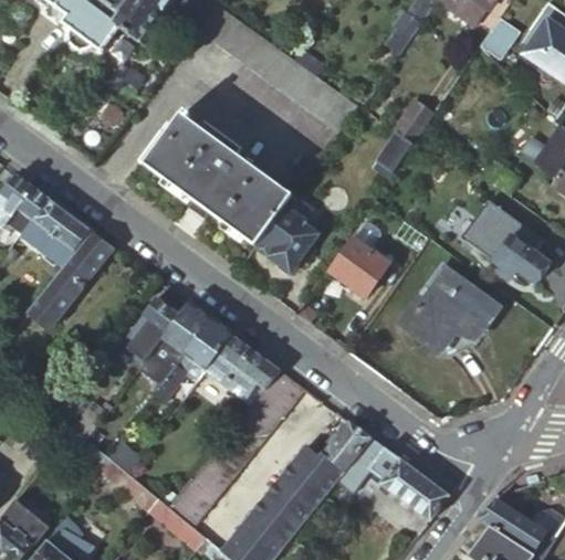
[(49,0),(65,12),(60,19),(70,25),(69,28),(67,30),(66,35),(66,39),(69,41),(70,43),(73,46),(76,48),(79,49),(82,49),(85,48),(90,46),(91,44),(92,43),(101,49),(119,23),(89,0),(49,0)]
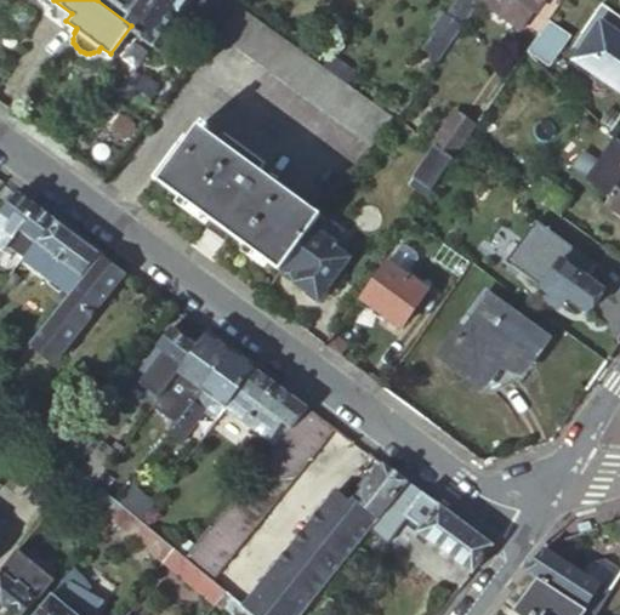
[(97,0),(131,26),(153,41),(175,11),(177,12),(186,0),(97,0)]
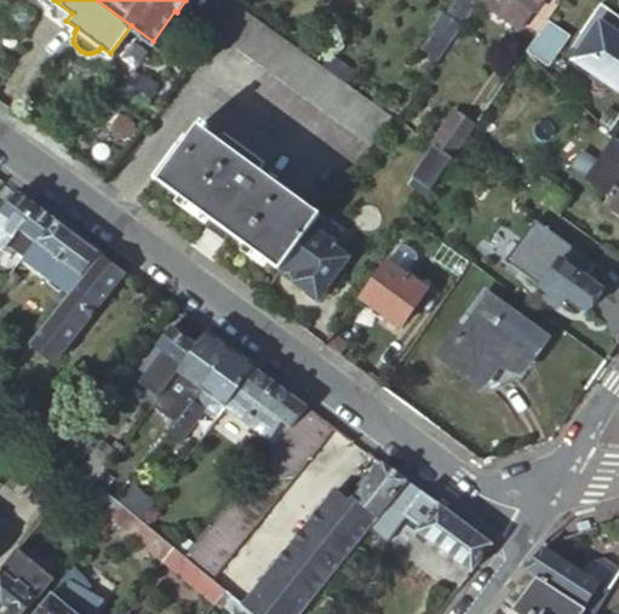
[(451,0),(443,11),(460,22),(475,0),(451,0)]
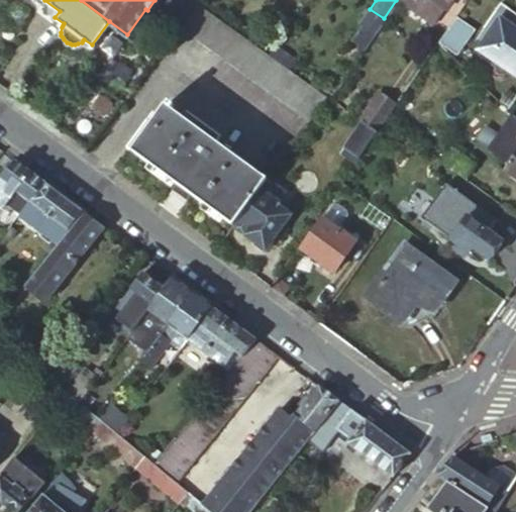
[(413,0),(425,8),(431,0),(435,0),(444,6),(448,0),(413,0)]
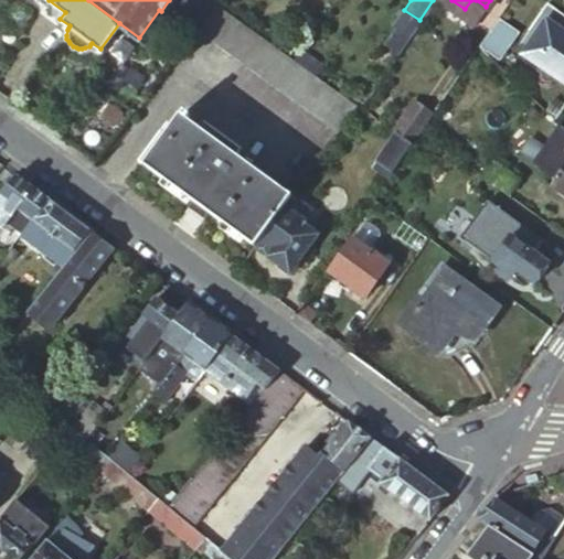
[(563,28),(563,27),(563,12),(545,0),(528,25),(533,30),(521,50),(563,78),(563,28)]
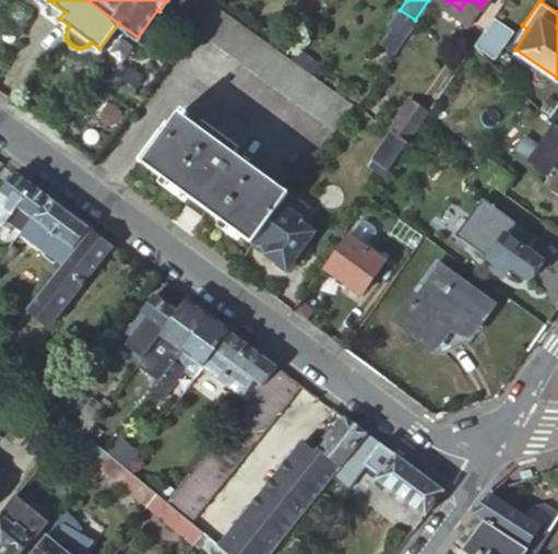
[(400,10),(398,8),(389,19),(392,21),(407,32),(415,20),(400,10)]
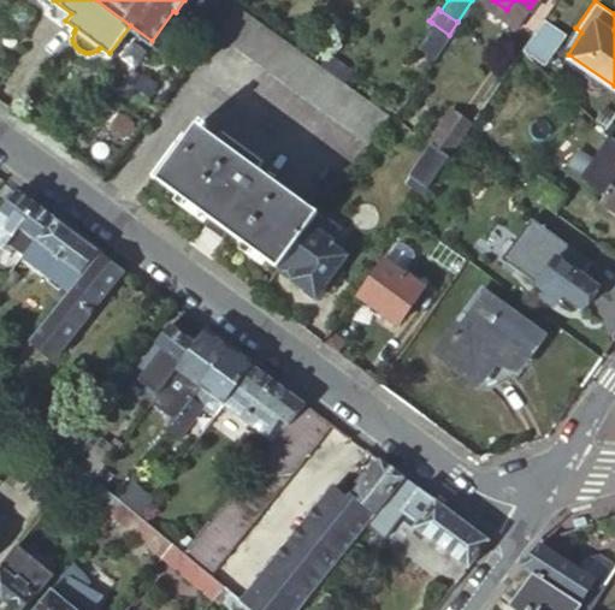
[(542,16),(521,47),(543,63),(565,31),(542,16)]
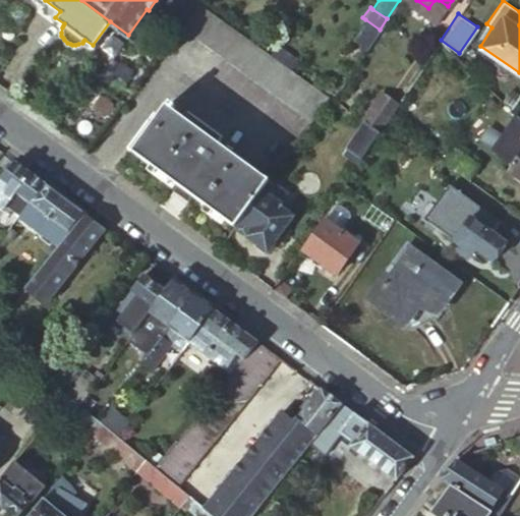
[(380,30),(365,19),(354,37),(368,46),(380,30)]
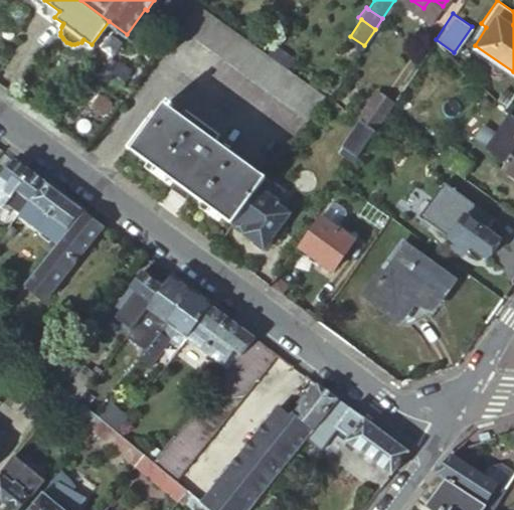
[(436,39),(435,40),(452,56),(454,52),(436,39)]
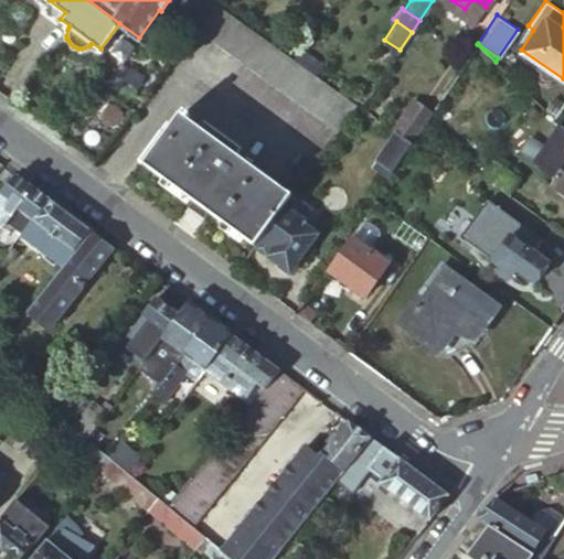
[(300,44),(294,55),(317,72),(325,61),(300,44)]
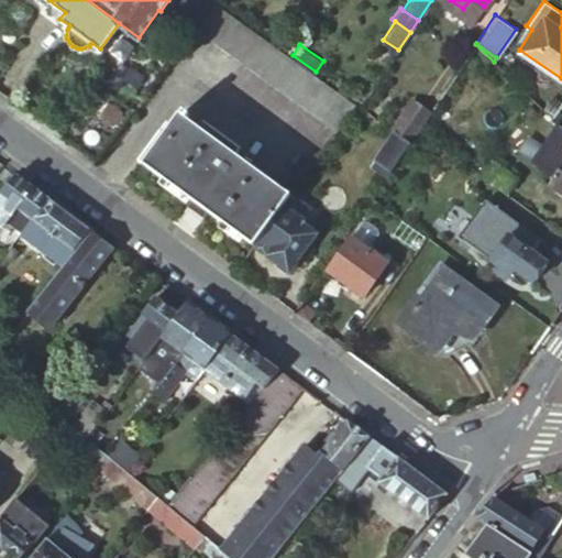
[(72,144),(96,162),(130,115),(107,97),(72,144)]
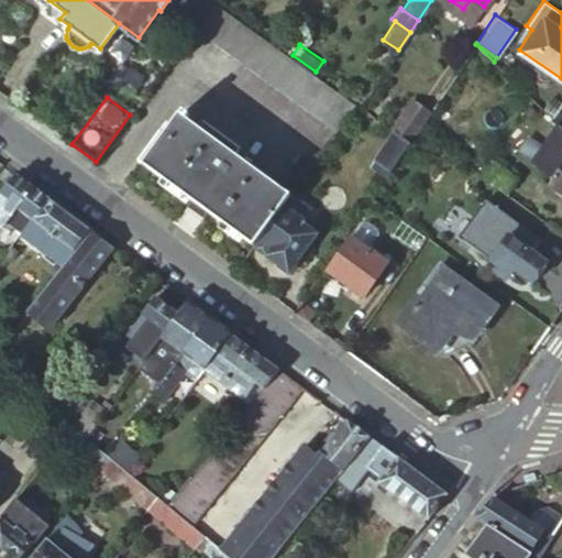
[(418,127),(430,111),(412,99),(400,117),(394,112),(386,122),(395,129),(409,140),(418,127)]
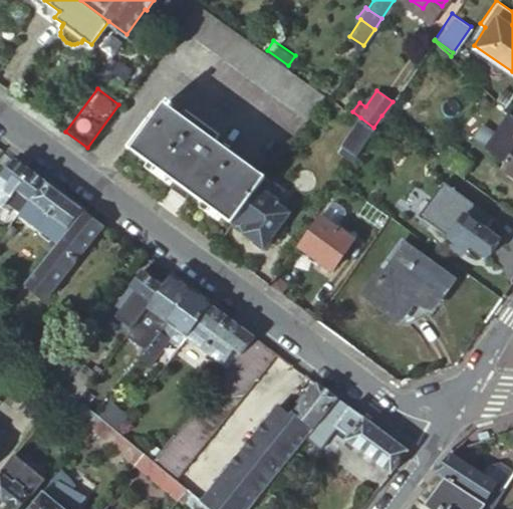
[(334,98),(329,94),(326,92),(319,102),(326,108),(334,98)]
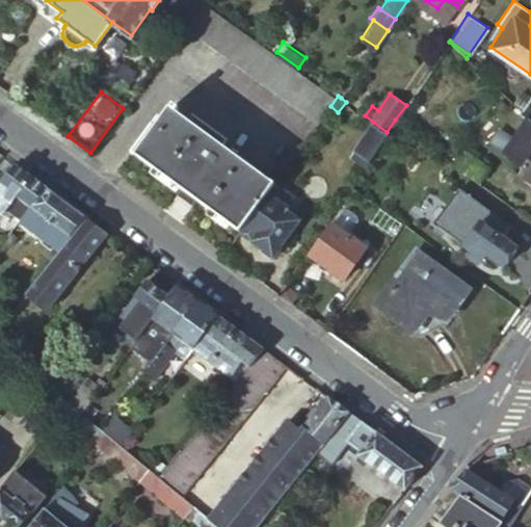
[(135,153),(240,229),(271,187),(274,183),(176,109),(179,106),(174,102),(170,106),(169,105),(135,153)]
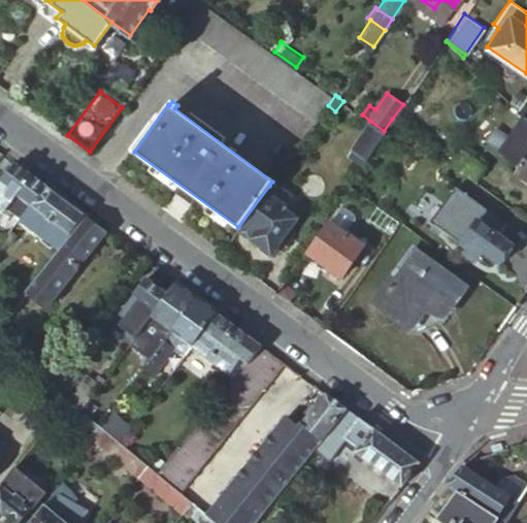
[(526,139),(526,137),(526,118),(517,108),(514,105),(505,113),(502,116),(526,139)]
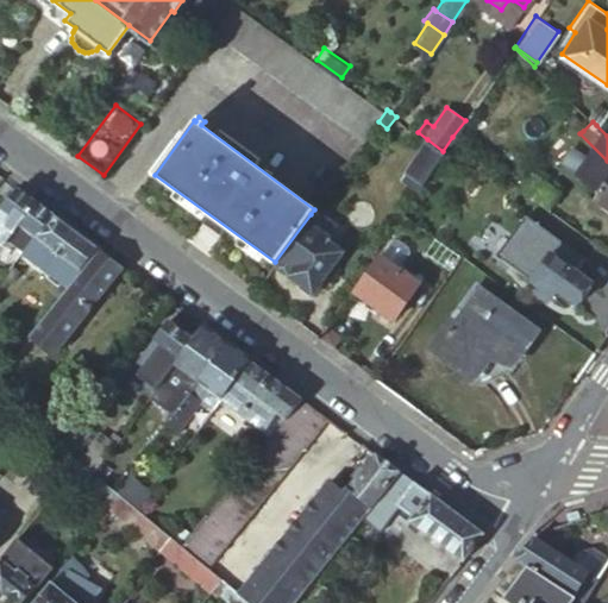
[(443,151),(427,139),(405,170),(415,177),(411,184),(417,189),(443,151)]
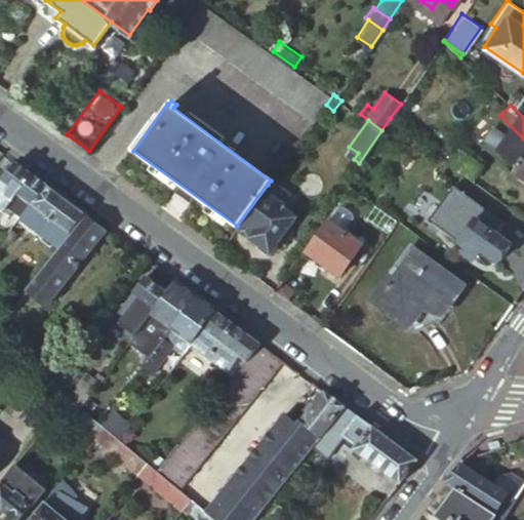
[(523,153),(513,170),(523,177),(523,153)]
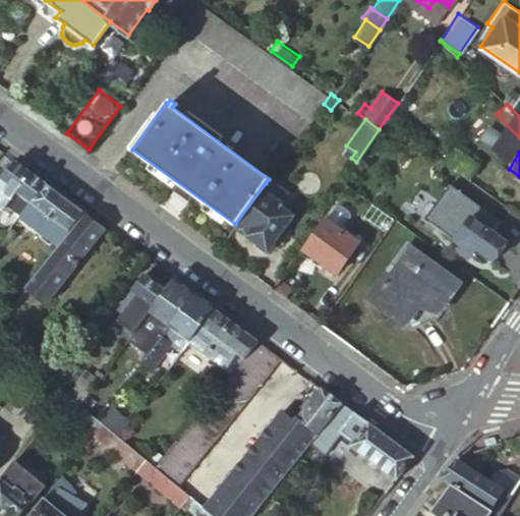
[(31,172),(14,159),(0,175),(0,213),(3,209),(15,191),(31,172)]
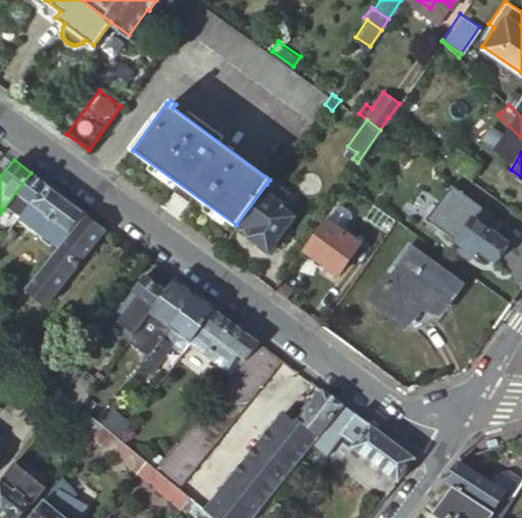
[(29,202),(45,183),(31,173),(15,192),(29,202)]
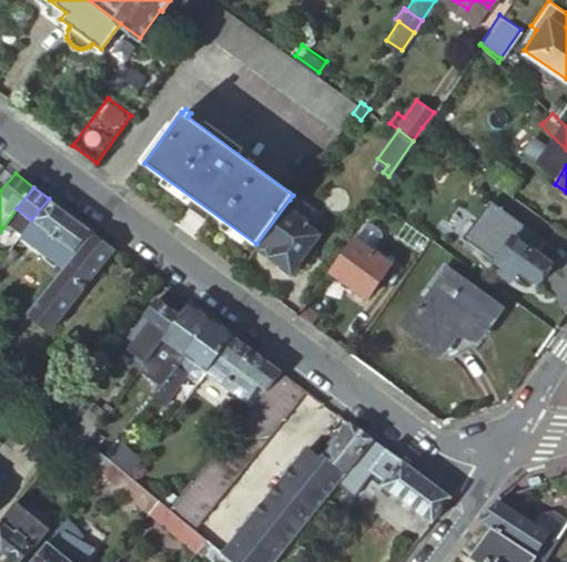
[(72,252),(89,228),(49,198),(31,220),(23,228),(41,243),(37,247),(60,266),(71,252),(72,252)]
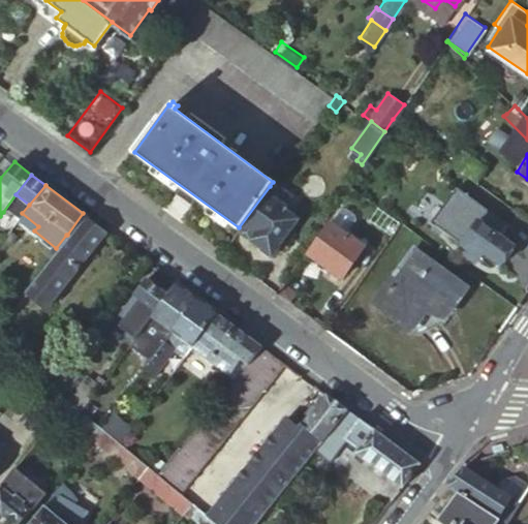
[(270,186),(239,227),(271,251),(296,216),(287,210),(291,204),(287,201),(288,198),(270,186)]
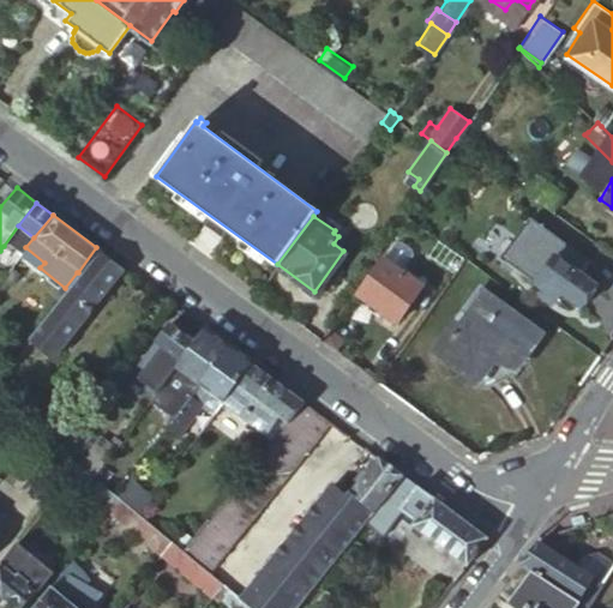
[(121,266),(100,251),(54,306),(76,323),(121,266)]
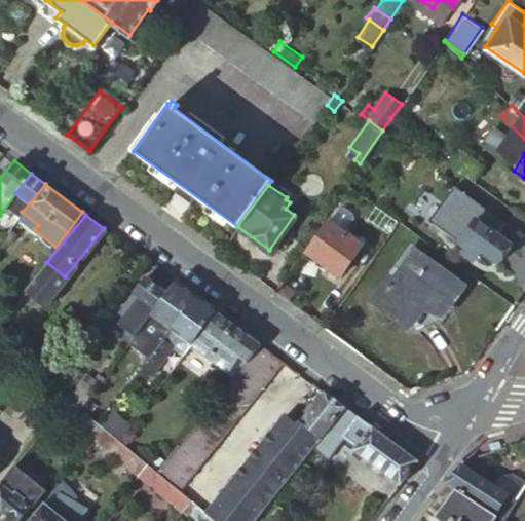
[(511,244),(474,217),(457,239),(476,254),(480,249),(497,261),(511,244)]
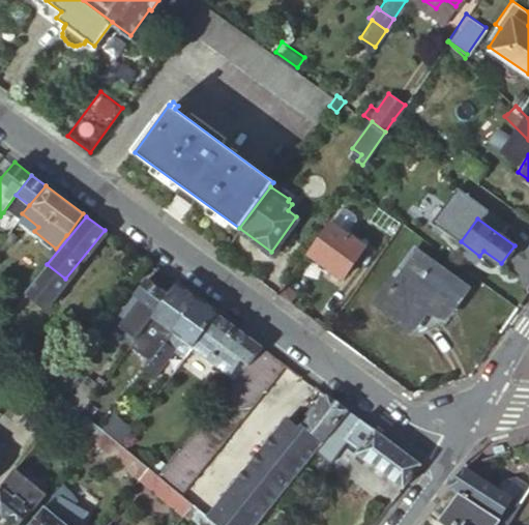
[(363,246),(329,222),(307,252),(343,276),(363,246)]
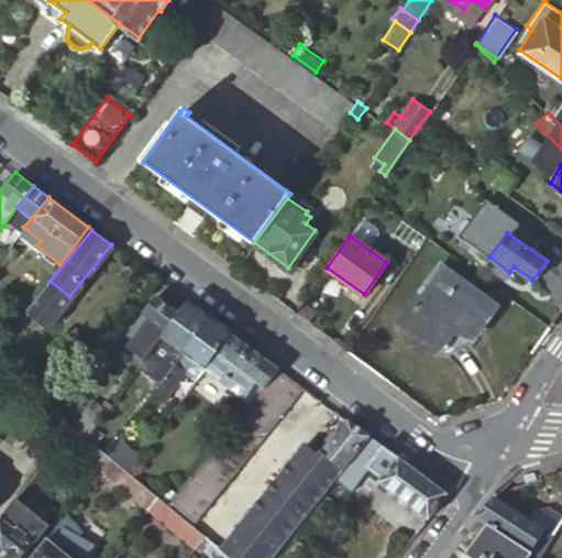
[(494,305),(441,265),(400,320),(445,353),(459,335),(467,341),(494,305)]
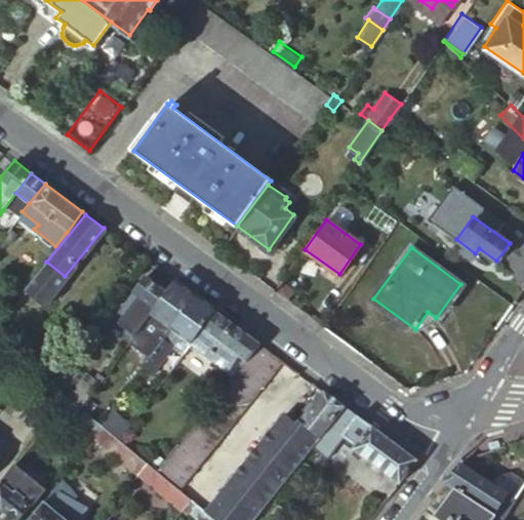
[(46,262),(13,303),(19,307),(24,303),(34,311),(39,304),(41,304),(65,276),(46,262)]
